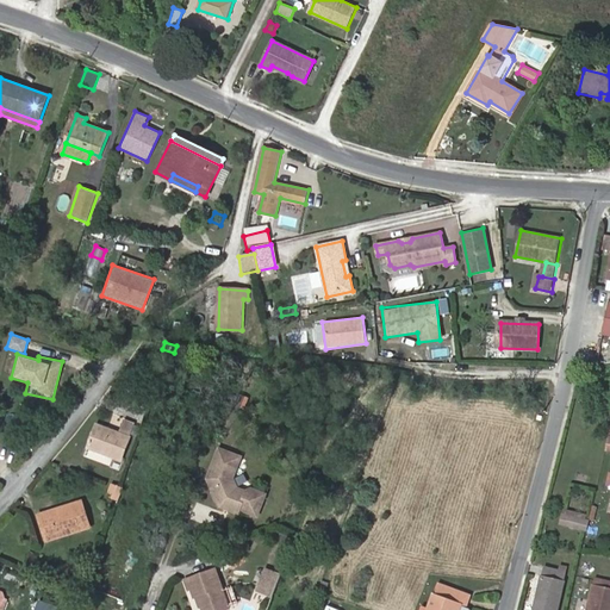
[(241,406),(246,397),(235,392),(229,406),(240,411),(241,406)]
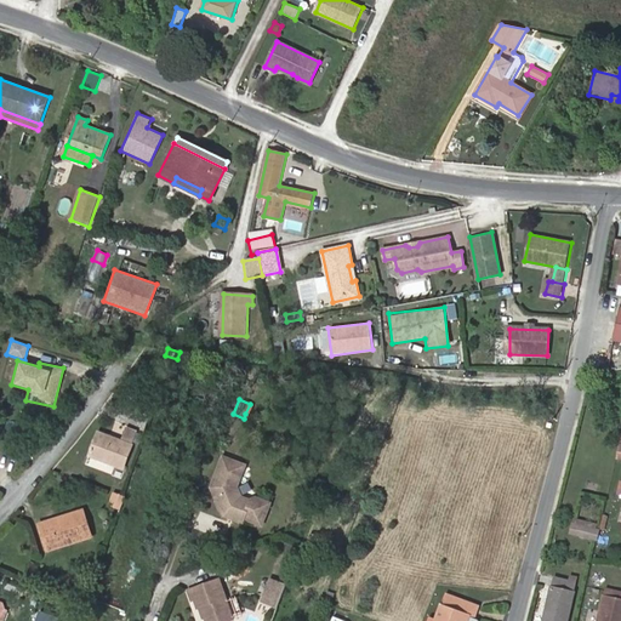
[(123,468),(137,432),(126,427),(121,442),(98,433),(90,456),(123,468)]
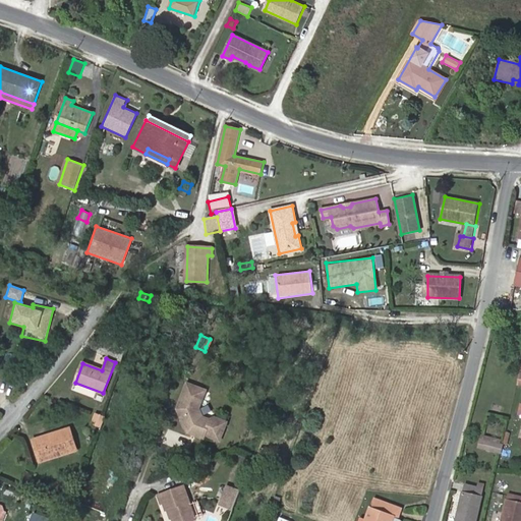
[(0,388),(7,390),(12,372),(0,368),(0,388)]
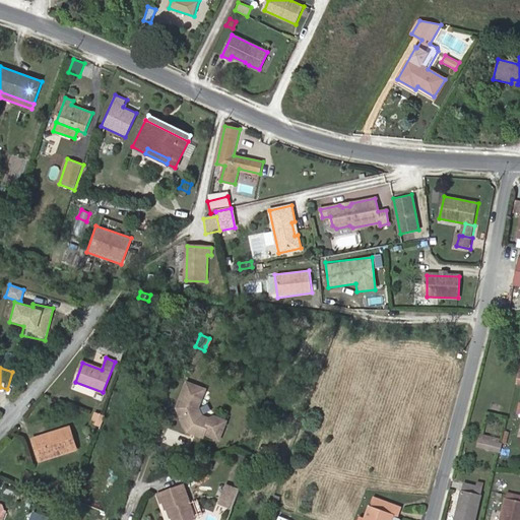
[(218,440),(225,421),(214,417),(209,419),(202,416),(199,407),(205,389),(187,383),(177,408),(182,419),(182,420),(184,427),(186,427),(187,432),(203,438),(204,434),(218,440)]
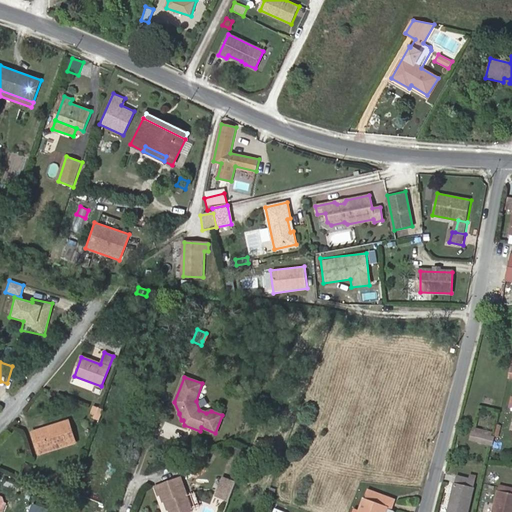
[(99,420),(103,409),(95,406),(90,417),(99,420)]
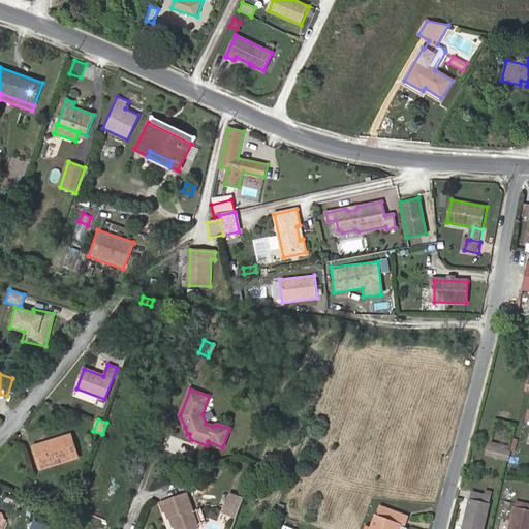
[(78,457),(70,435),(33,446),(39,463),(59,457),(60,463),(78,457)]
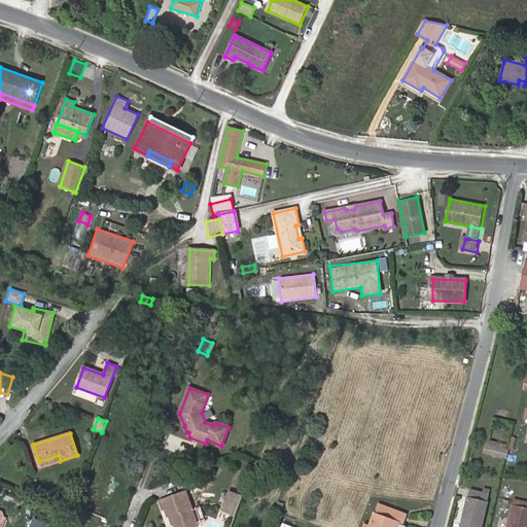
[(505,449),(487,445),(486,452),(507,458),(508,450),(505,449)]
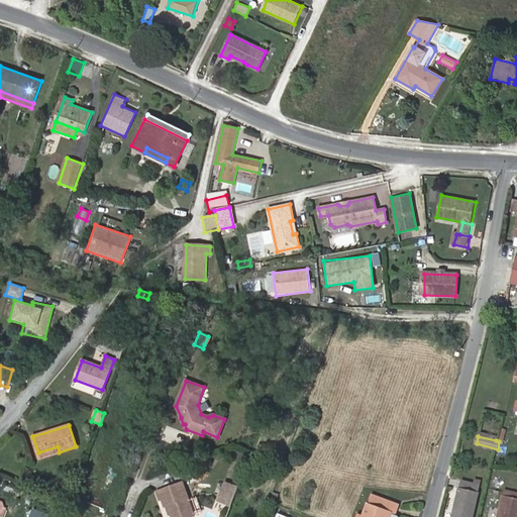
[(59,452),(58,446),(38,452),(39,458),(59,452)]
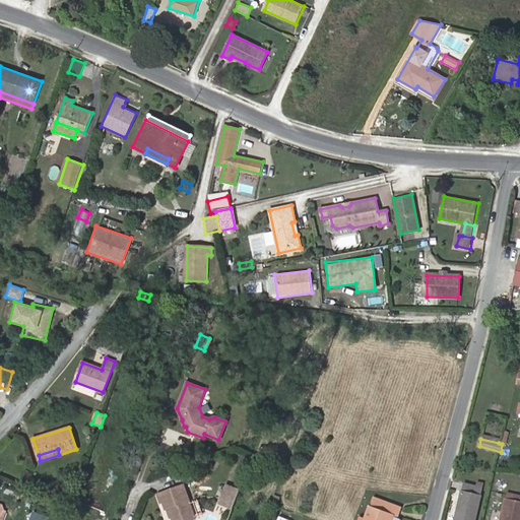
[(465,483),(463,493),(462,492),(455,519),(475,519),(480,497),(480,495),(482,483),(478,482),(477,486),(465,483)]
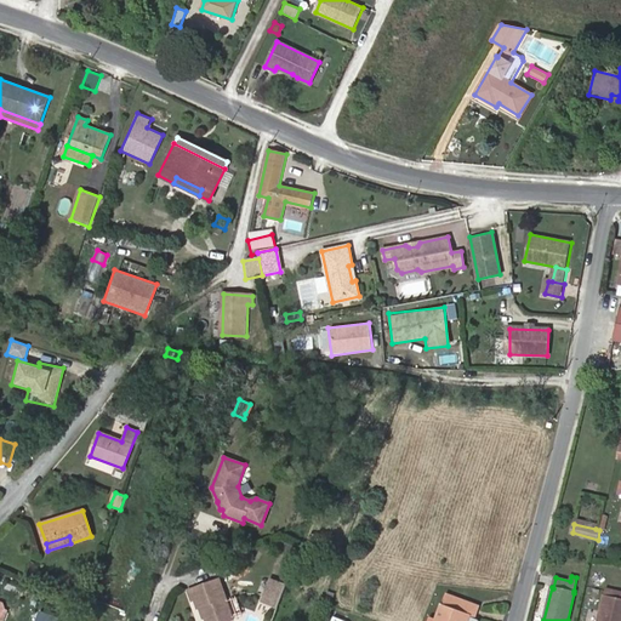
[(268,577),(258,602),(275,609),(285,584),(268,577)]
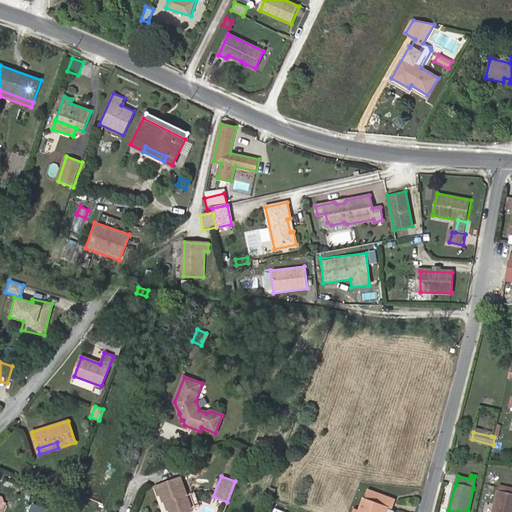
[(197,499),(195,496),(192,495),(190,495),(187,496),(181,478),(155,487),(158,495),(161,494),(163,501),(164,501),(167,500),(170,511),(188,511),(192,511),(191,507),(194,505),(196,504),(197,501),(197,499)]
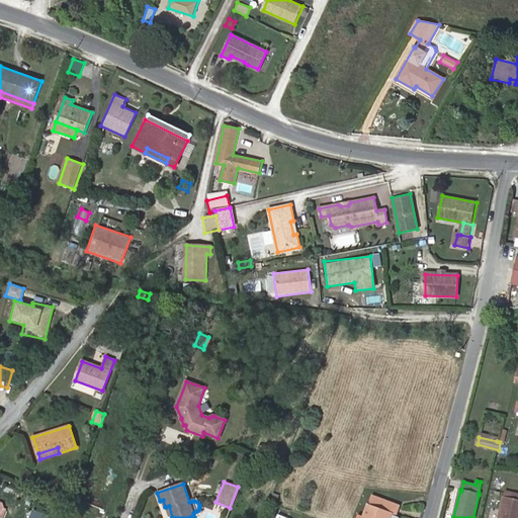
[(275,505),(279,495),(273,493),(270,503),(275,505)]
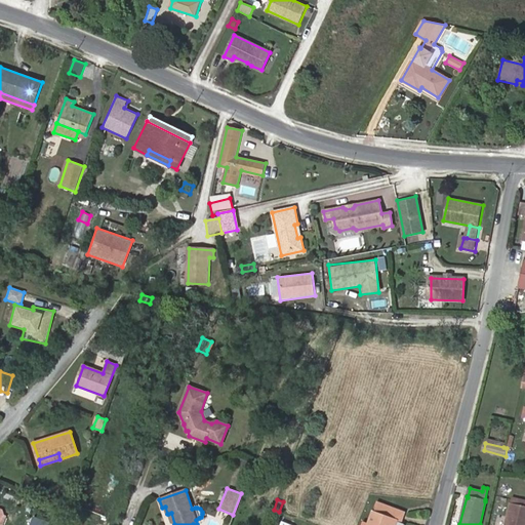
[(394,524),(397,521),(402,522),(405,512),(377,501),(368,524),(394,524)]
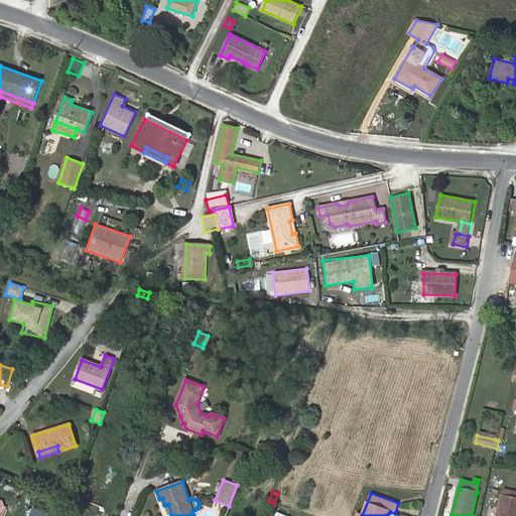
[(515,515),(515,497),(503,494),(497,515),(515,515)]
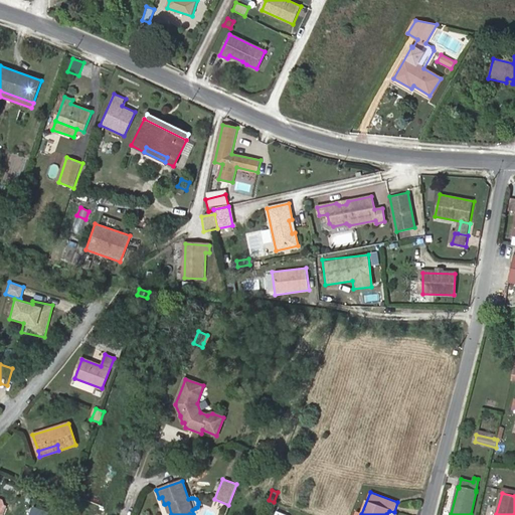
All buildings are outlined.
